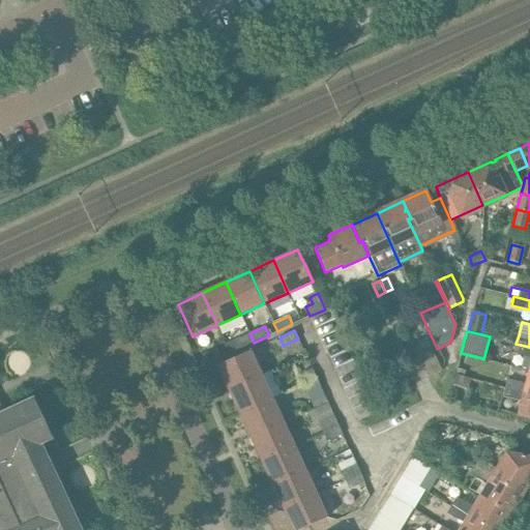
[(238,349),(254,343),(249,333),(234,341),(238,349)]
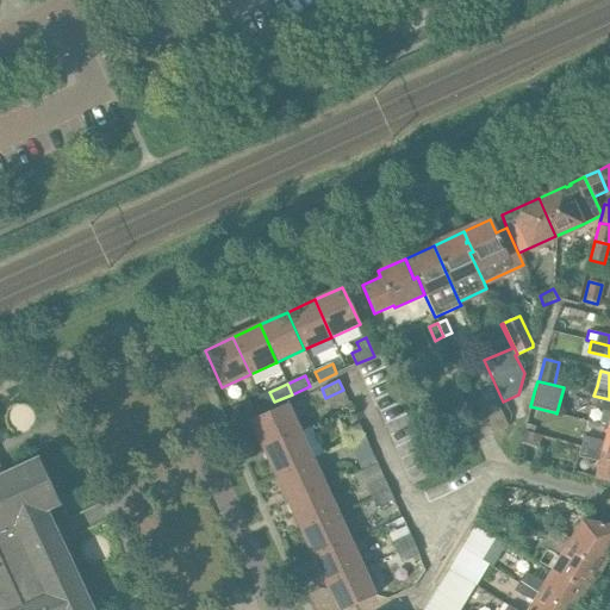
[(609,422),(609,427),(609,399),(593,396),(591,406),(609,410),(609,422)]
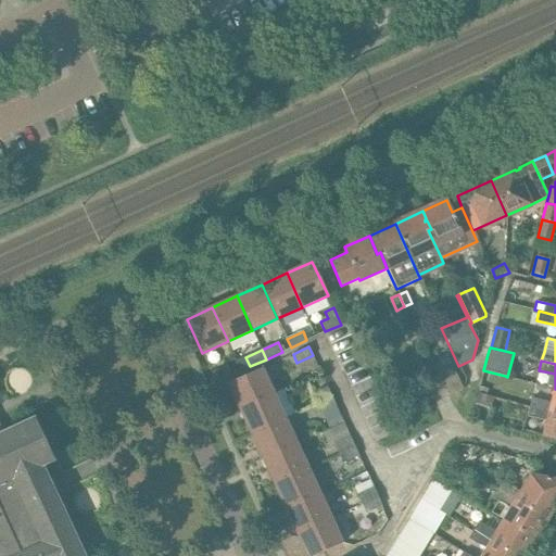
[(231,375),(227,366),(212,374),(215,382),(231,375)]
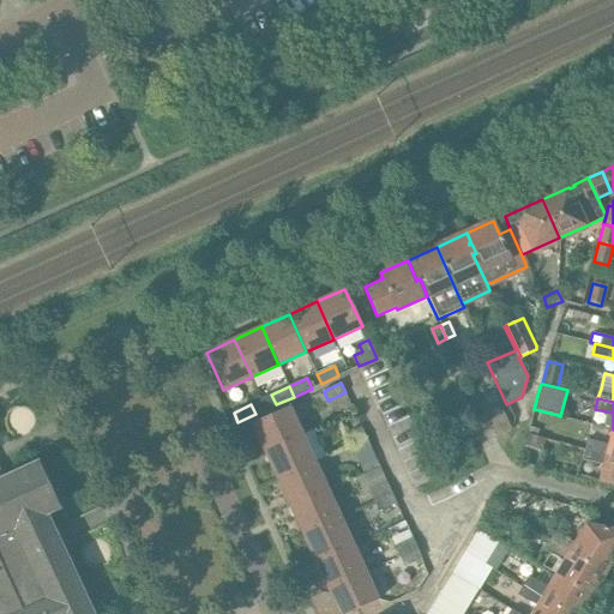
[(264,452),(302,434),(289,407),(252,423),(264,452)]
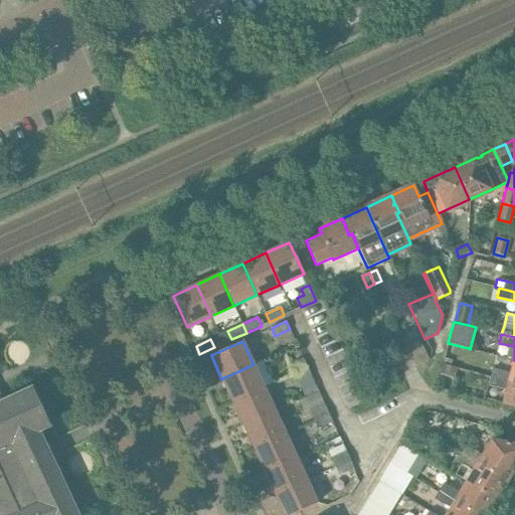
[(421,342),(407,347),(416,366),(428,360),(428,359),(421,342)]
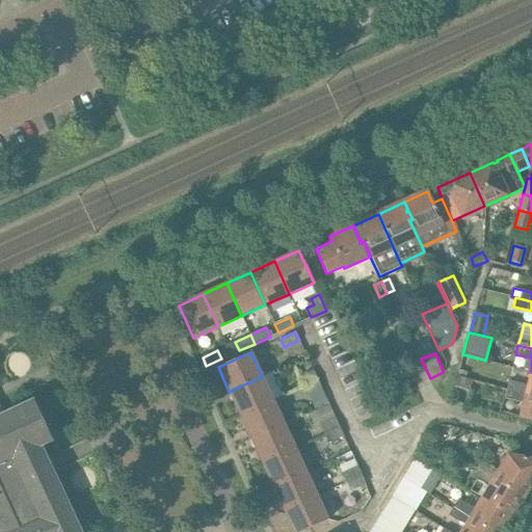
[(421,358),(407,366),(418,384),(430,378),(421,358)]
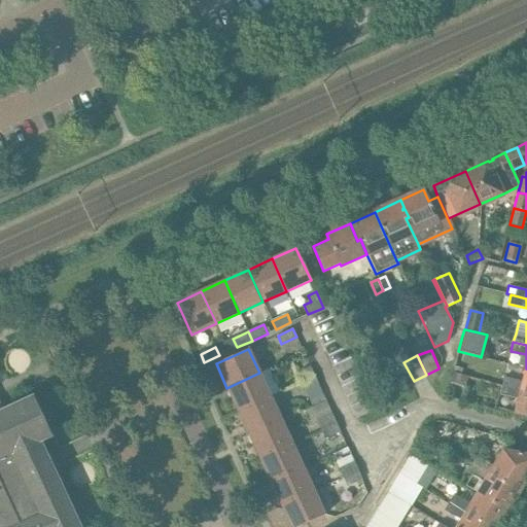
[(295,375),(300,383),(314,376),(311,369),(295,375)]
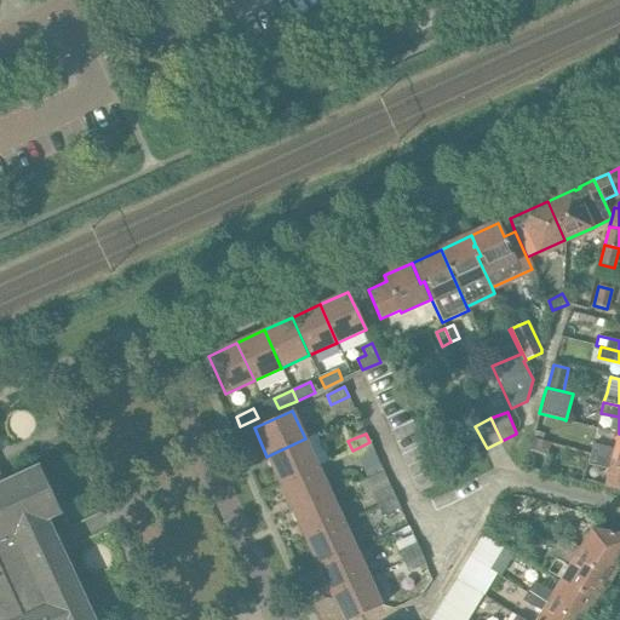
[(592,446),(590,454),(619,461),(619,434),(615,449),(593,443),(592,446)]
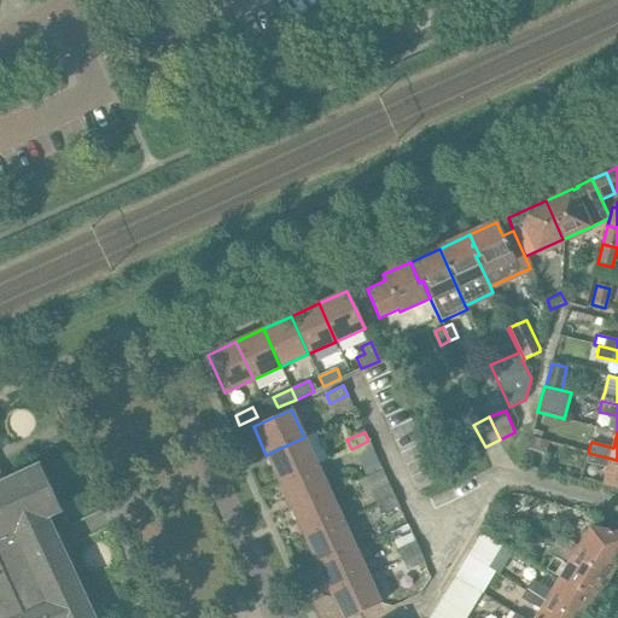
[(279,483),(316,465),(304,437),(266,455),(279,483)]
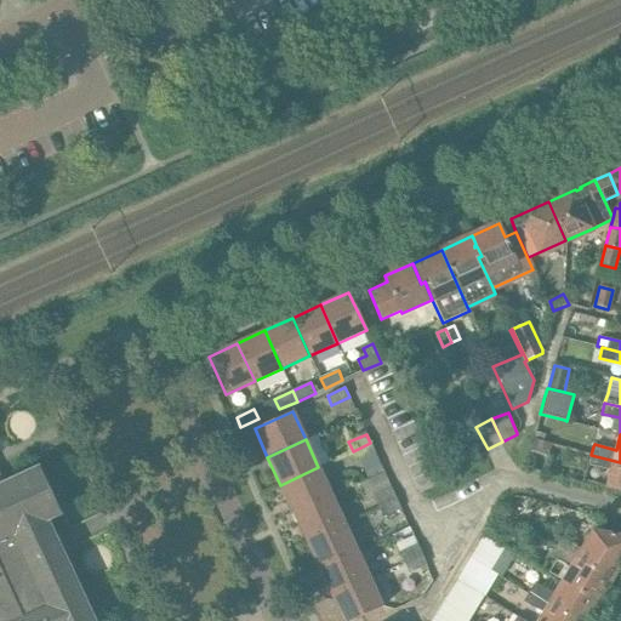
[(534,439),(530,451),(547,455),(551,444),(534,439)]
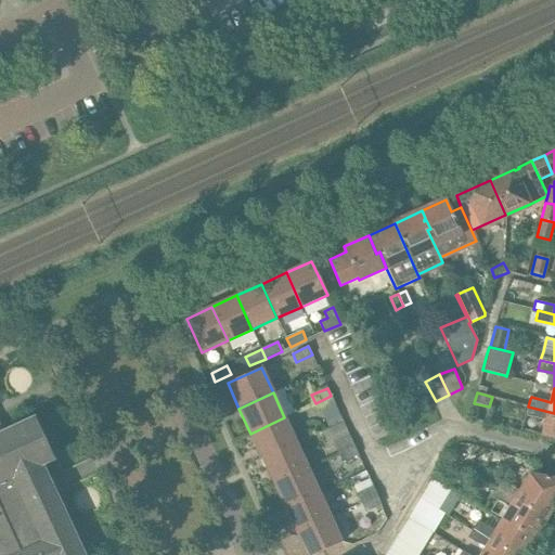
[(335,404),(331,396),(315,403),(319,412),(335,404)]
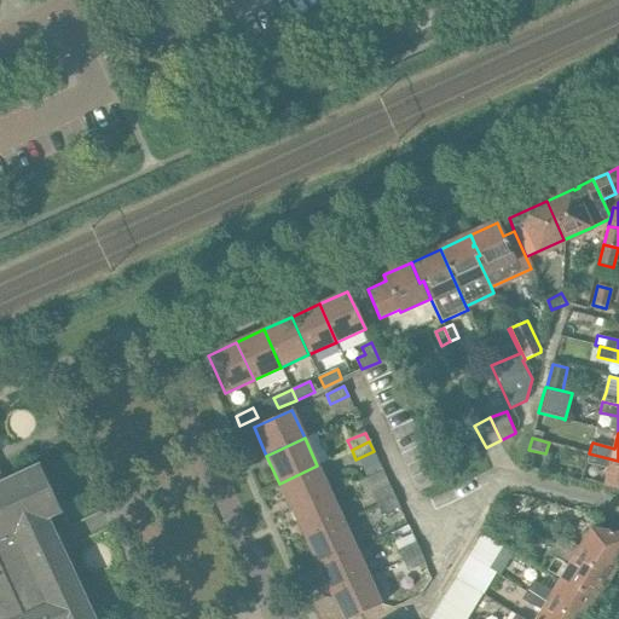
[(605,485),(618,489),(618,461),(589,453),(586,463),(608,469),(605,485)]
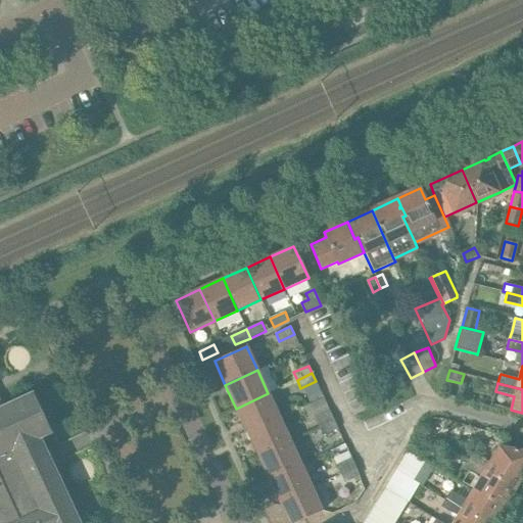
[(247,432),(279,417),(268,393),(236,409),(247,432)]
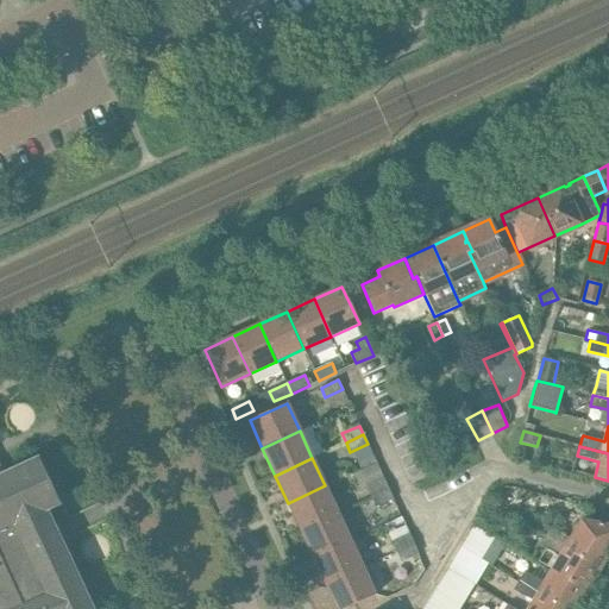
[(0,608),(89,608),(57,540),(51,526),(44,509),(57,503),(37,460),(5,476),(0,465),(0,525),(2,529),(0,529),(0,608)]
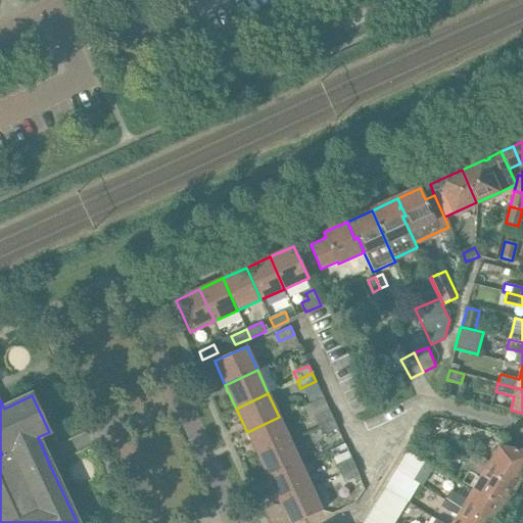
[(319,427),(334,420),(330,412),(315,419),(319,427)]
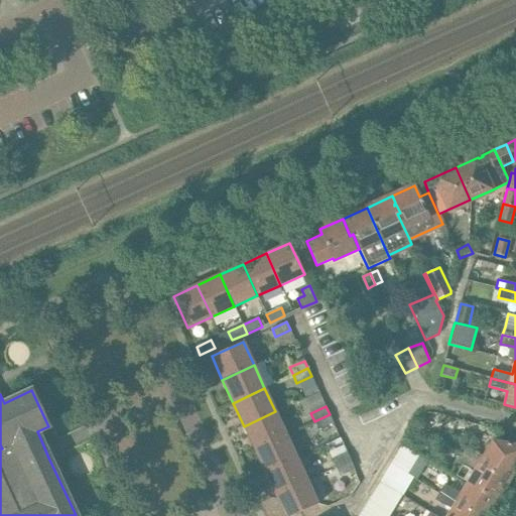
[(285,434),(275,411),(244,426),(254,448),(285,434)]
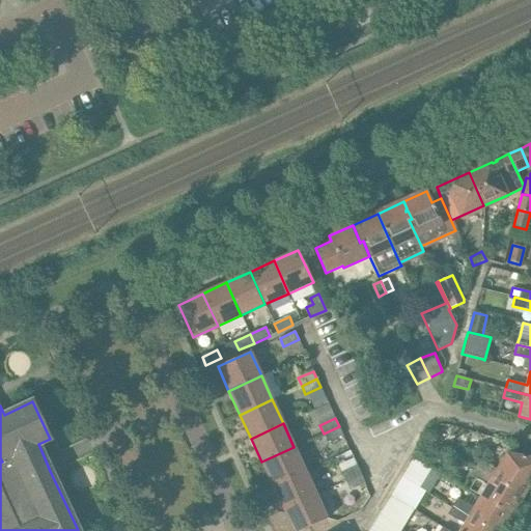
[(342,435),(339,426),(324,434),(328,442),(342,435)]
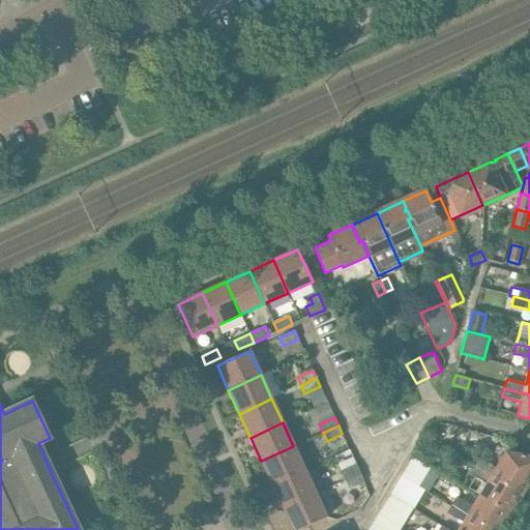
[(272,484),(304,470),(293,446),(261,461),(272,484)]
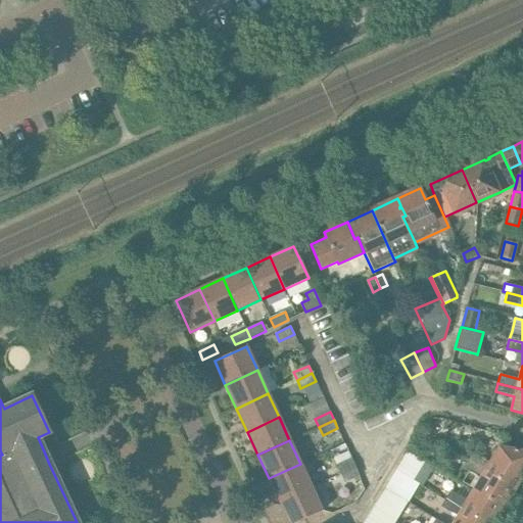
[(473,454),(468,461),(515,489),(522,475),(522,452),(498,447),(489,463),(473,454)]
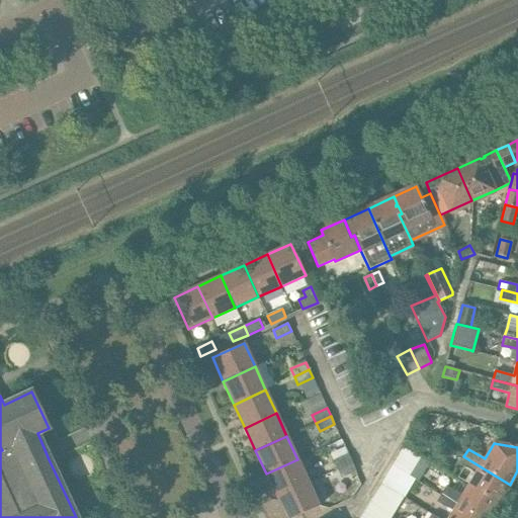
[(403,447),(393,465),(393,466),(408,476),(419,457),(404,448),(403,447)]
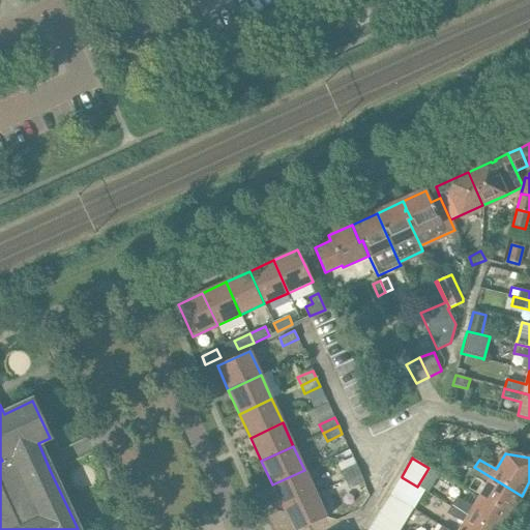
[(345,480),(360,473),(356,465),(341,472),(345,480)]
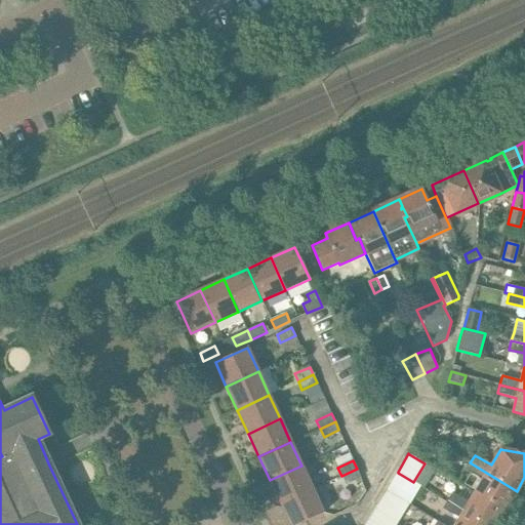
[(475,491),(506,511),(517,491),(470,462),(466,470),(482,479),(475,491)]
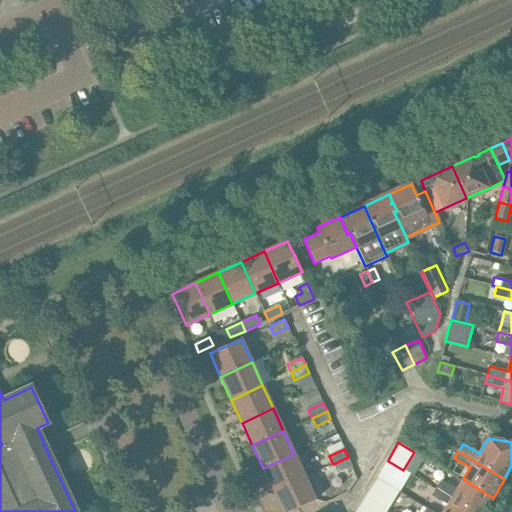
[(273,491),(305,477),(294,454),(263,468),(273,491)]
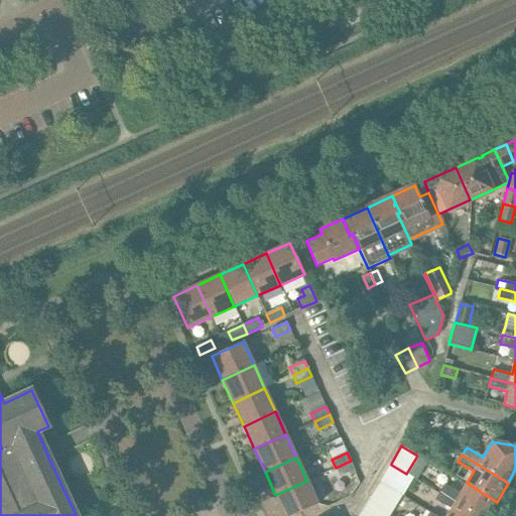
[(354,469),(351,461),(336,468),(340,475),(354,469)]
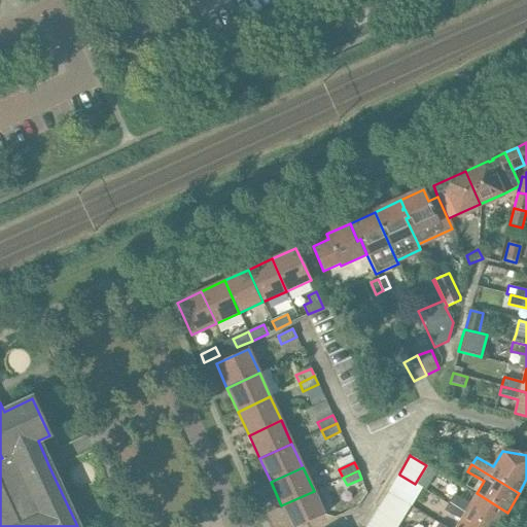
[(399,475),(388,493),(409,506),(421,487),(399,475)]
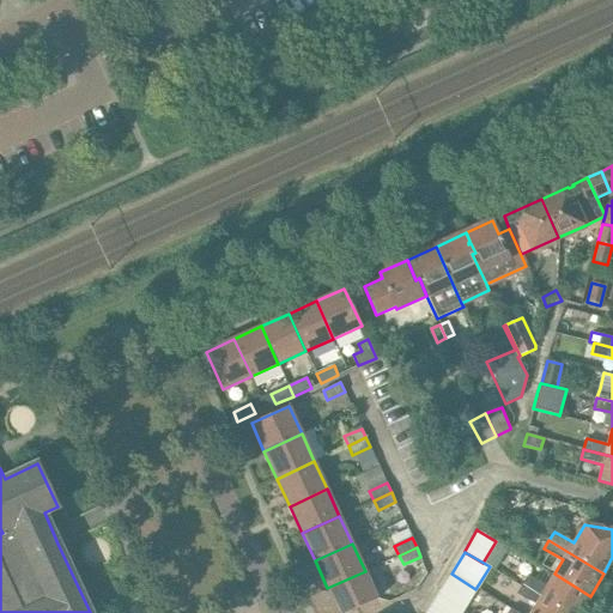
[(365,571),(327,588),(338,612),(346,612),(377,599),(365,571)]
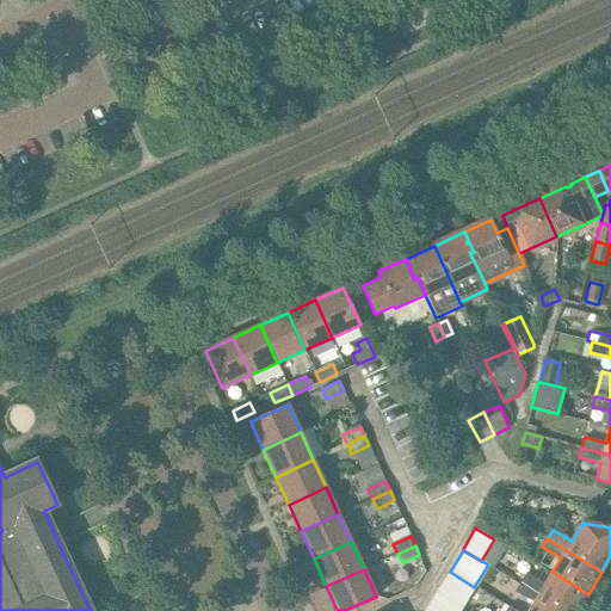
[(434,594),(460,610),(474,587),(450,572),(434,594)]
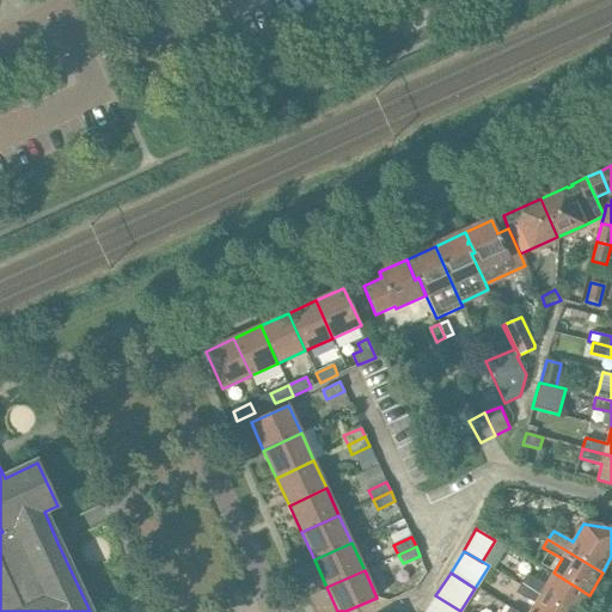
[(520,585),(565,611),(577,611),(589,595),(554,573),(545,587),(525,575),(520,585)]
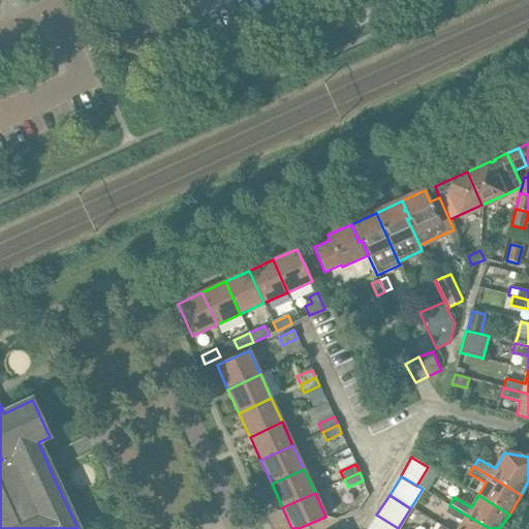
[(489,528),(449,505),(445,512),(462,523),(458,528),(489,528)]
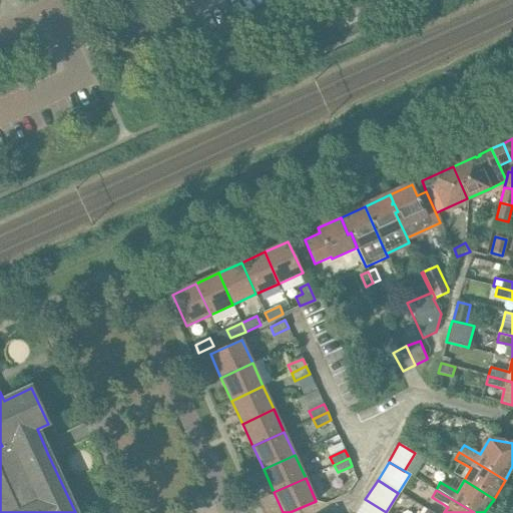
[(385,512),(386,512),(365,499),(357,512),(385,512)]
